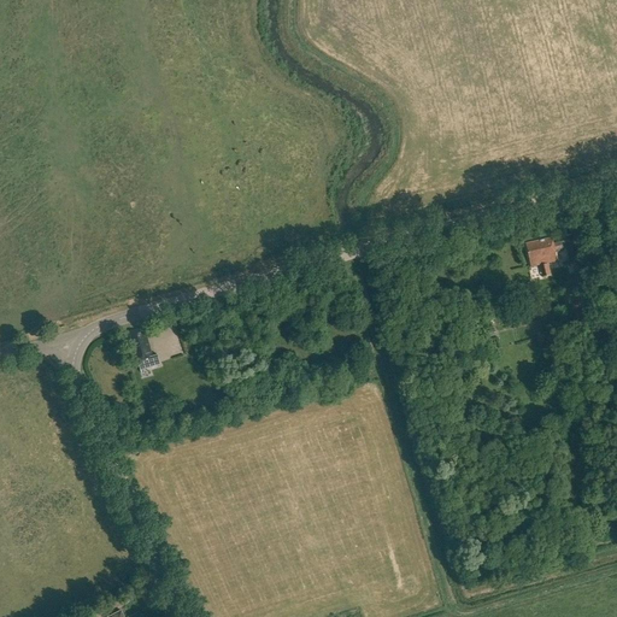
[(562,242),(553,245),(552,239),(526,245),(530,268),(557,262),(556,251),(563,250),(562,242)]
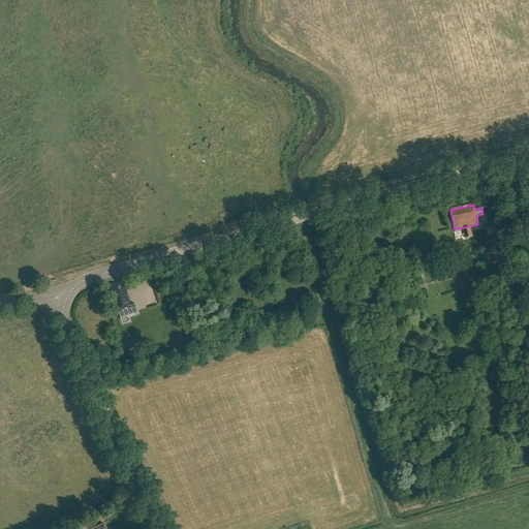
[(496,225),(491,205),(483,207),(487,227),(496,225)]
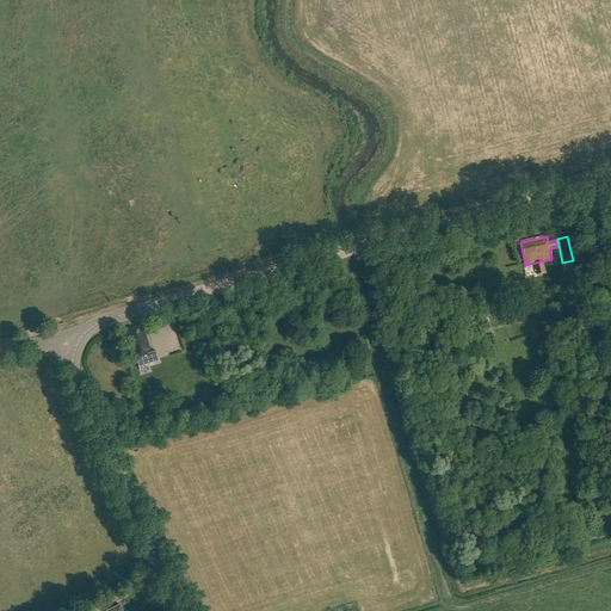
[(542,261),(534,264),(536,275),(544,273),(542,261)]
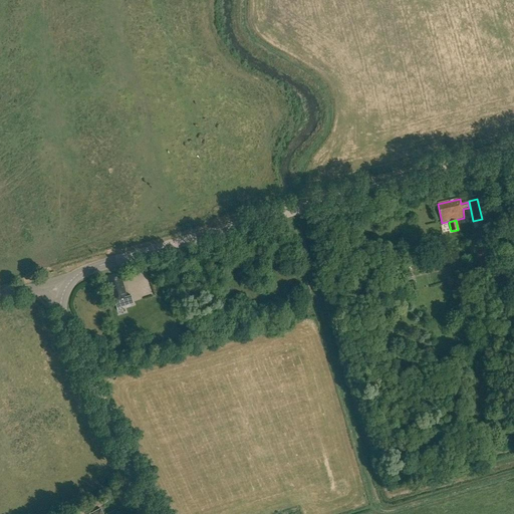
[(191,281),(198,279),(197,272),(190,274),(191,281)]
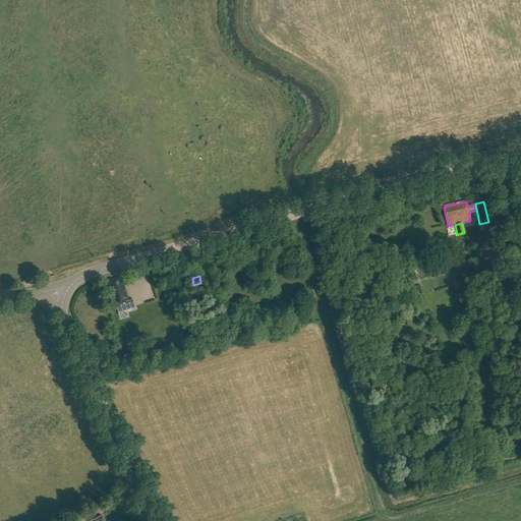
[(115,306),(116,309),(122,308),(121,304),(128,302),(123,285),(121,285),(120,282),(110,284),(111,288),(108,289),(113,306),(115,306)]
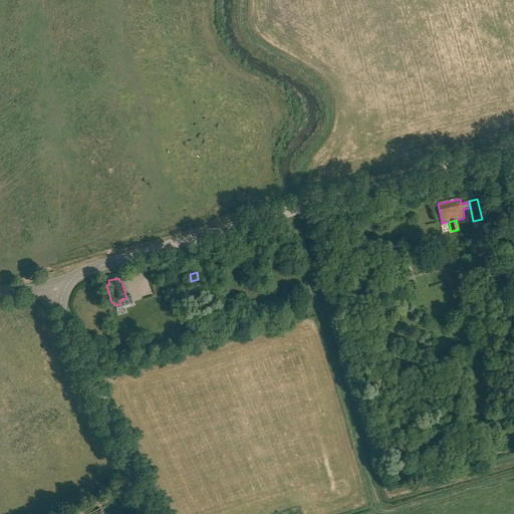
[(138,300),(132,301),(133,314),(140,313),(138,300)]
